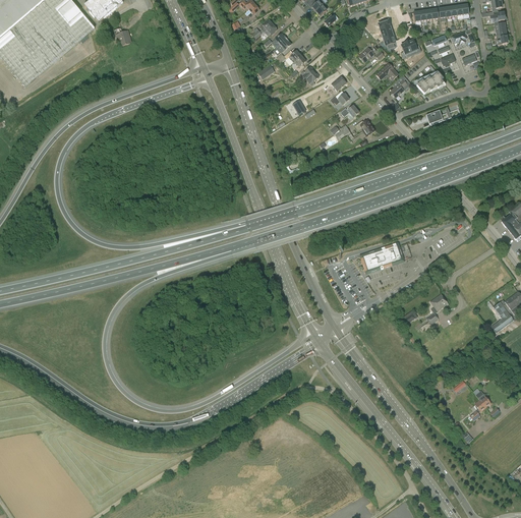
[(0,0),(0,37),(43,0),(0,0)]
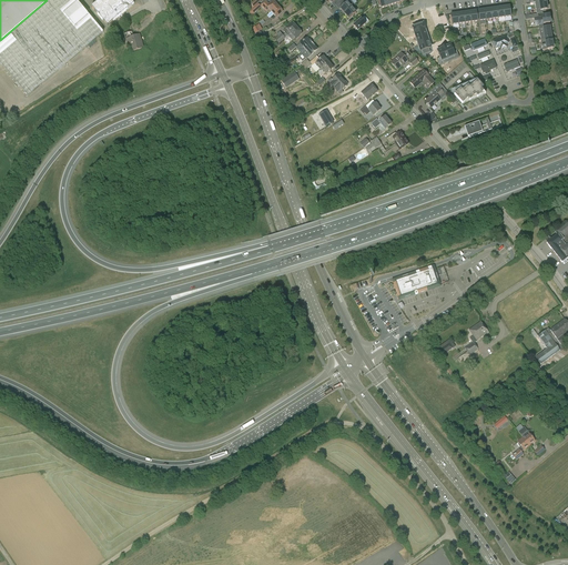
[(91,11),(89,13),(82,6),(78,0),(47,0),(0,40),(0,59),(2,62),(0,63),(0,67),(28,99),(44,84),(41,81),(103,30),(102,28),(103,27),(91,11)]
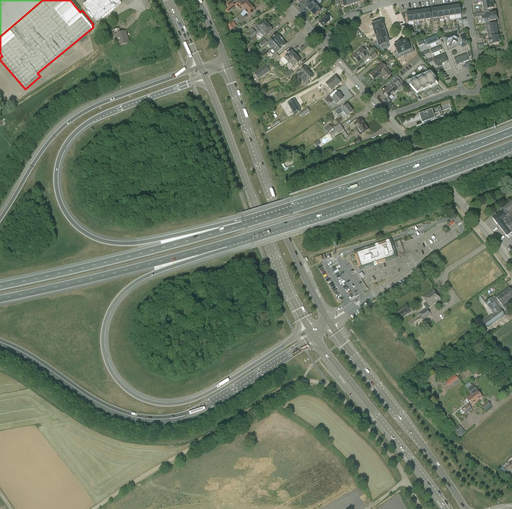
[(86,0),(82,3),(87,10),(93,16),(92,16),(97,21),(102,17),(114,6),(114,7),(121,1),(120,0),(86,0)]
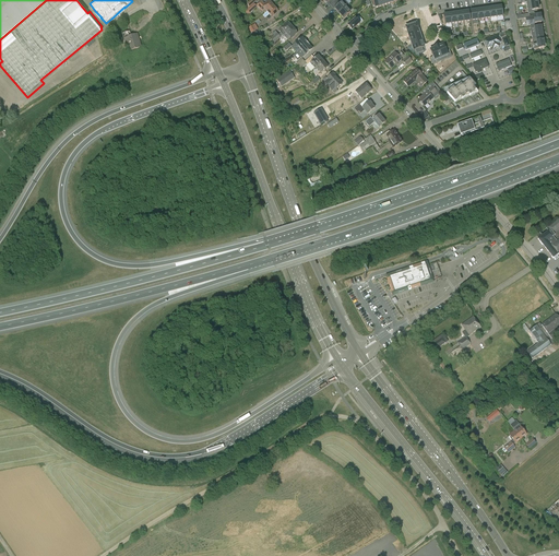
[(258,0),(256,2),(262,9),(264,7),(266,9),(273,3),(271,0),(265,0),(264,1),(263,0),(258,0)]
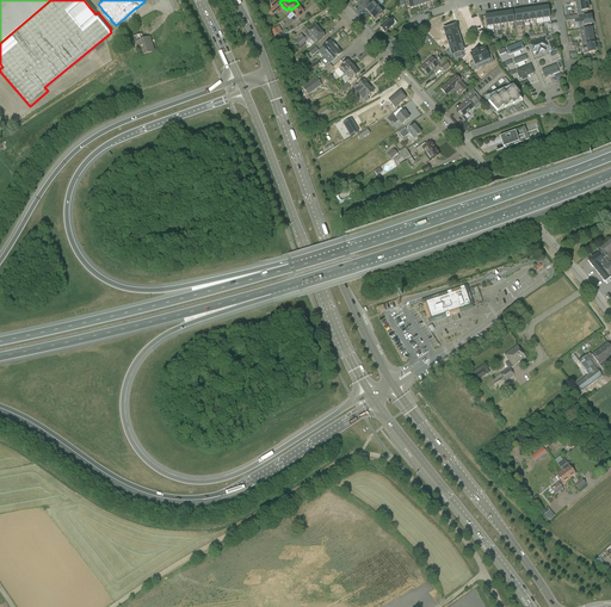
[(378,5),(381,2),(378,0),(365,0),(368,4),(365,6),(370,12),(378,5)]
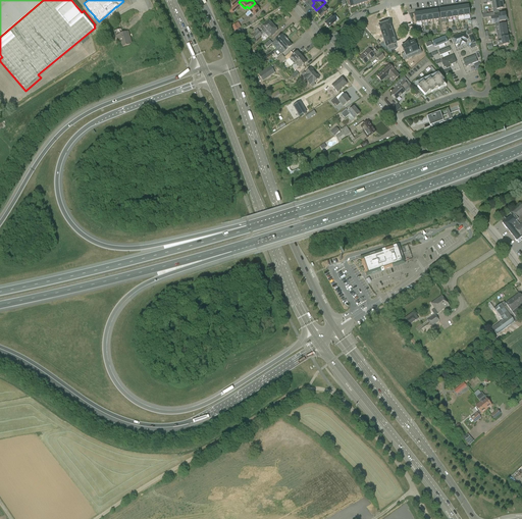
[(497,3),(492,3),(492,8),(503,6),(502,0),(496,0),(497,3)]
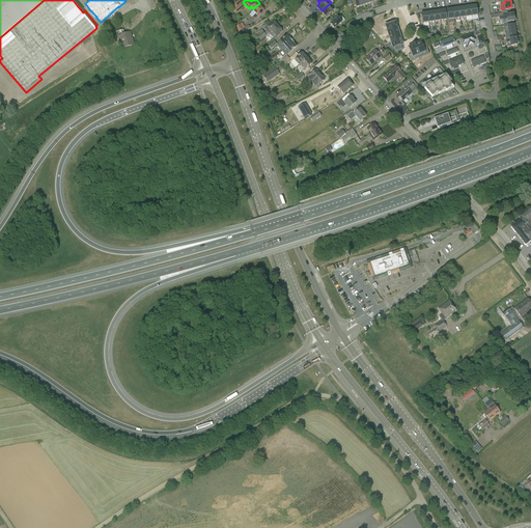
[(264,8),(259,3),(253,8),(255,11),(252,14),(255,17),(264,8)]
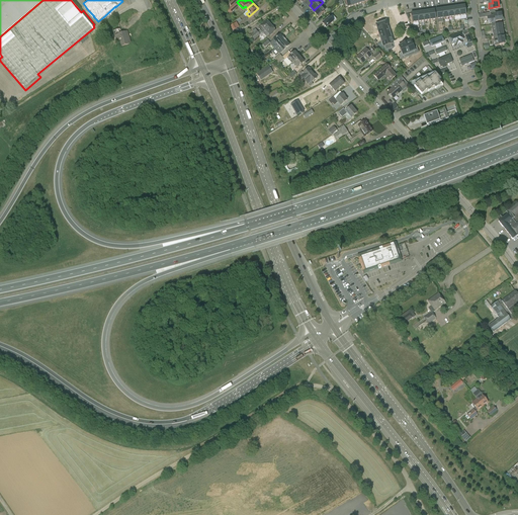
[(321,4),(314,10),(318,14),(325,8),(321,4)]
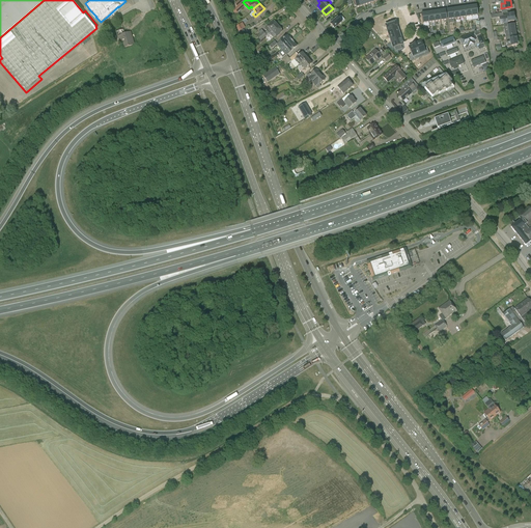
[(503,10),(497,11),(497,16),(500,15),(501,21),(514,19),(513,12),(503,14),(503,10)]
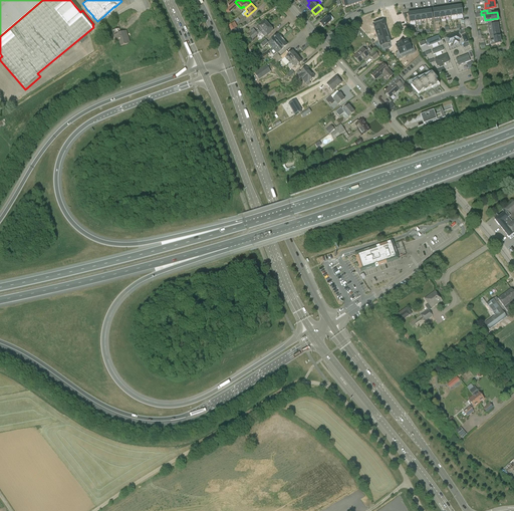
[(326,14),(319,20),(323,25),(330,19),(326,14)]
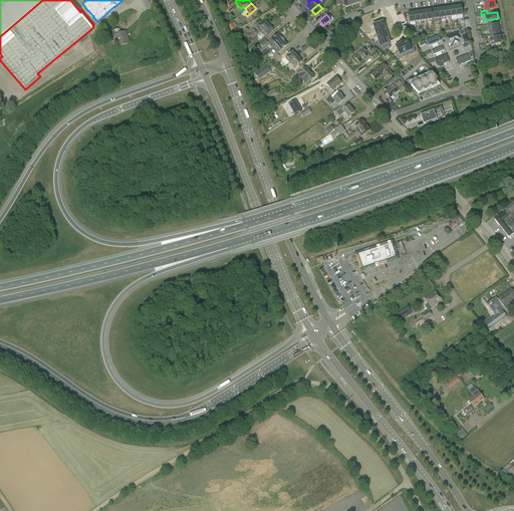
[(256,25),(260,28),(261,30),(269,23),(265,18),(258,23),(256,25)]
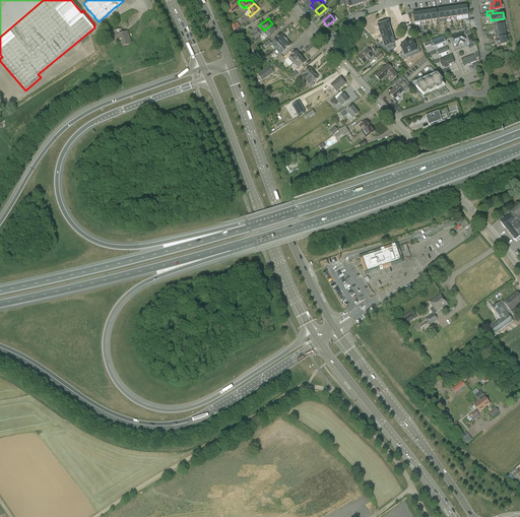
[(379,27),(389,24),(387,18),(385,19),(385,18),(381,19),(381,20),(377,22),(379,27)]
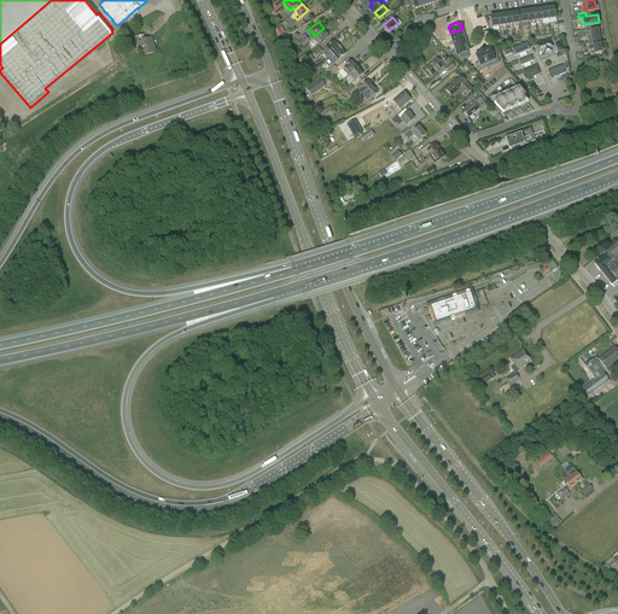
[(593,39),(600,37),(598,25),(592,27),(593,34),(588,35),(589,40),(593,39)]
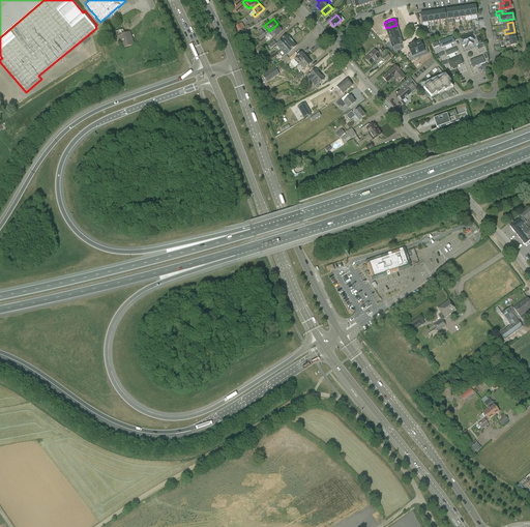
[(277,24),(269,31),(272,35),(274,33),(275,34),(282,28),(277,24)]
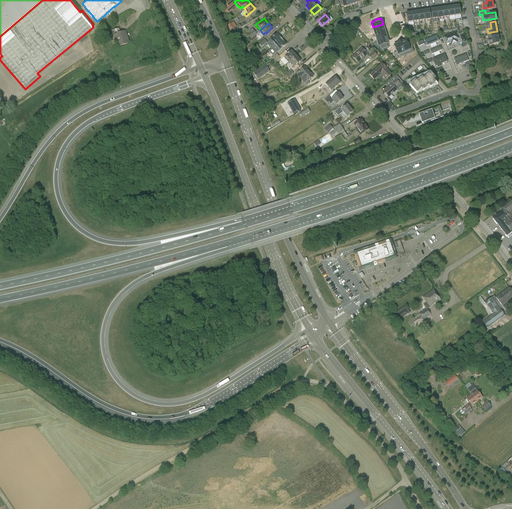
[(383,24),(373,27),(375,33),(385,29),(384,27),(383,24)]
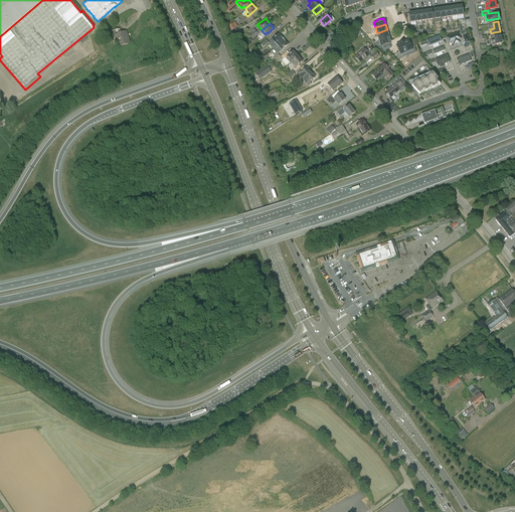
[(121,30),(120,26),(113,28),(115,33),(117,32),(121,44),(129,41),(127,35),(129,34),(127,29),(121,30)]
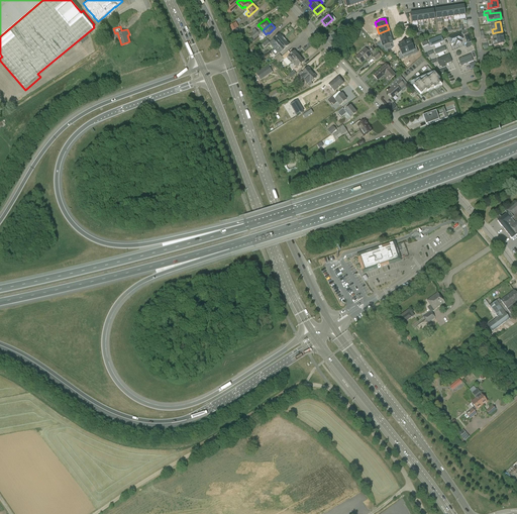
[(254,38),(253,37),(260,32),(254,26),(251,28),(252,30),(249,33),(251,35),(249,36),(253,40),(254,38)]
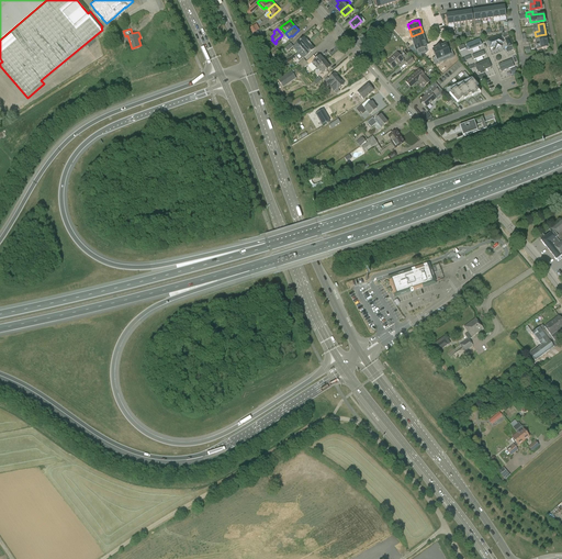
[(424,35),(423,32),(412,36),(414,42),(424,38),(424,35)]
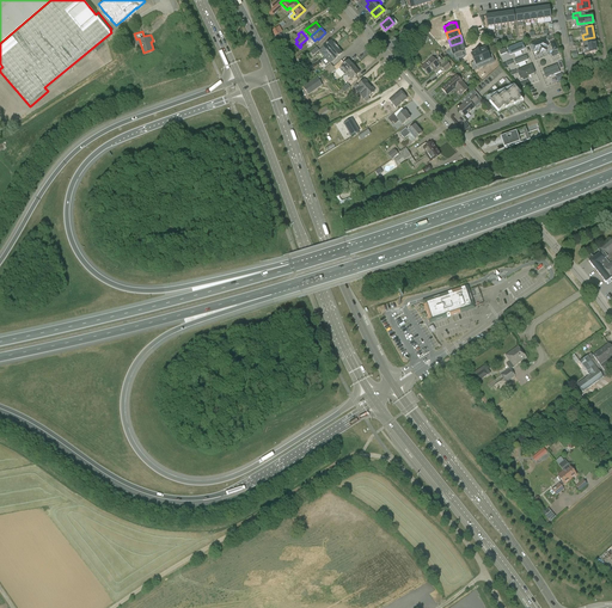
[(534,49),(539,47),(540,50),(546,48),(545,44),(549,43),(545,35),(531,41),(534,49)]
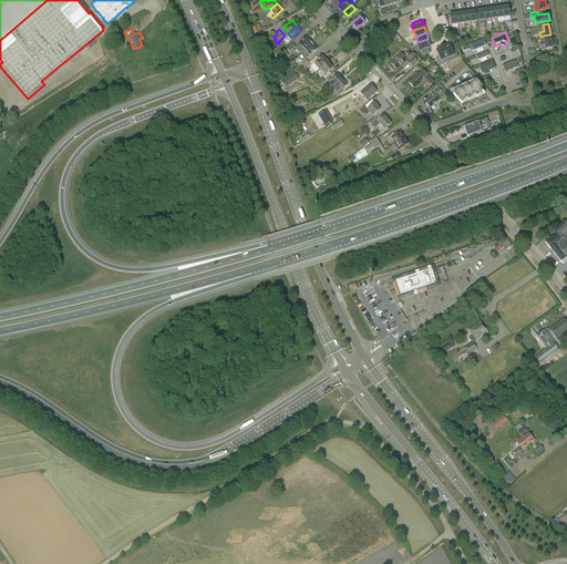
[(546,47),(552,45),(550,34),(544,36),(540,37),(542,47),(546,45),(546,47)]
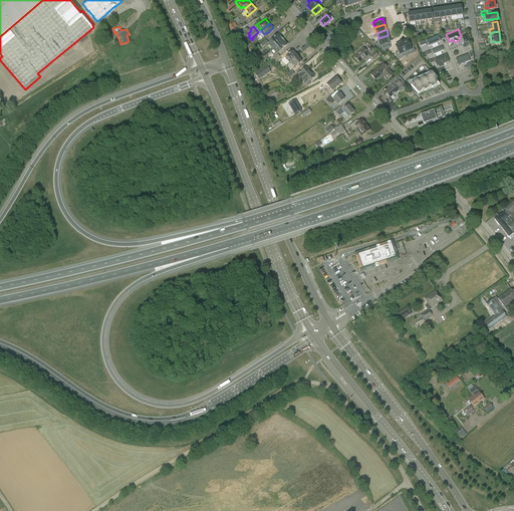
[(276,42),(282,37),(283,35),(280,32),(279,33),(278,32),(268,40),(273,45),(276,42)]
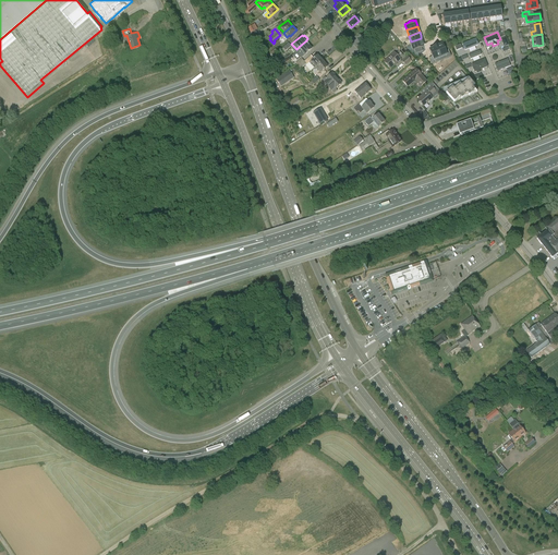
[(462,41),(465,47),(478,43),(475,36),(462,41)]
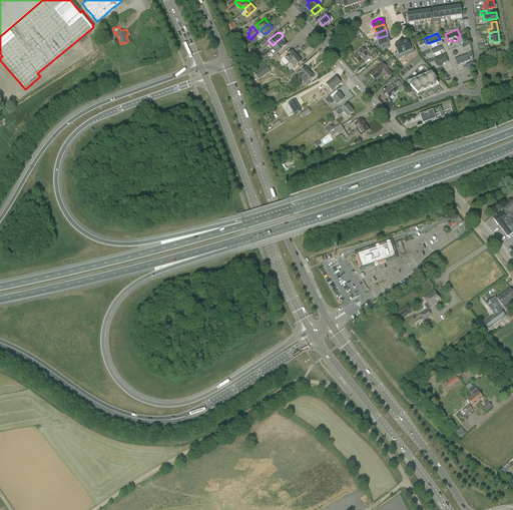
[(387,35),(378,38),(379,44),(382,43),(383,46),(389,44),(388,41),(389,41),(387,35)]
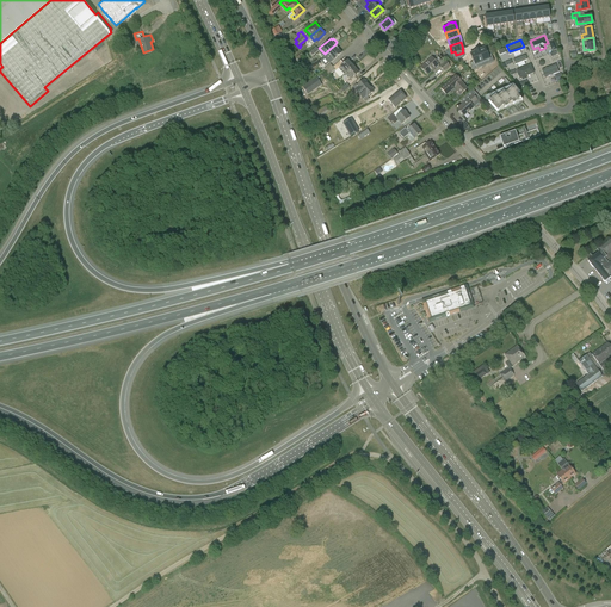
[(341,50),(335,44),(328,50),(325,54),(331,60),(334,56),(341,50)]
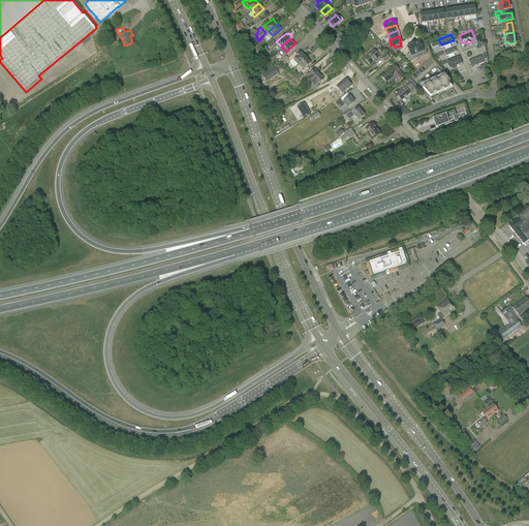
[(412,41),(418,55),(428,51),(425,44),(422,45),(419,39),(416,40),(416,39),(412,41)]
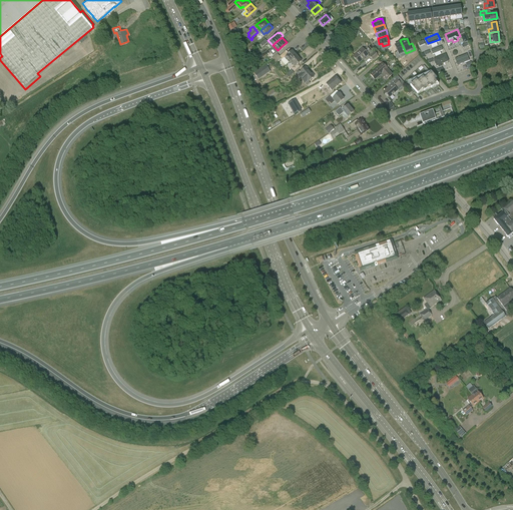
[(406,53),(400,40),(397,41),(397,42),(395,43),(397,49),(394,51),(397,57),(406,53)]
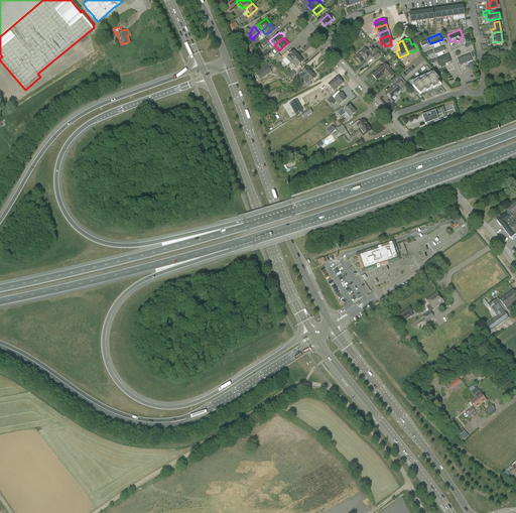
[(355,54),(361,60),(365,57),(366,58),(368,56),(367,55),(370,52),(365,45),(355,54)]
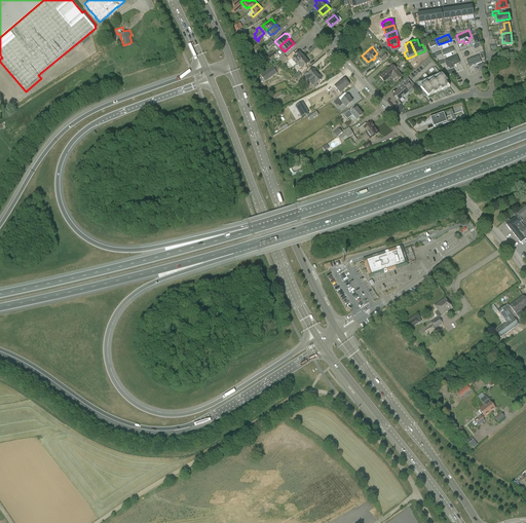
[(296,62),(298,61),(304,54),(299,49),(292,57),(291,57),(296,62)]
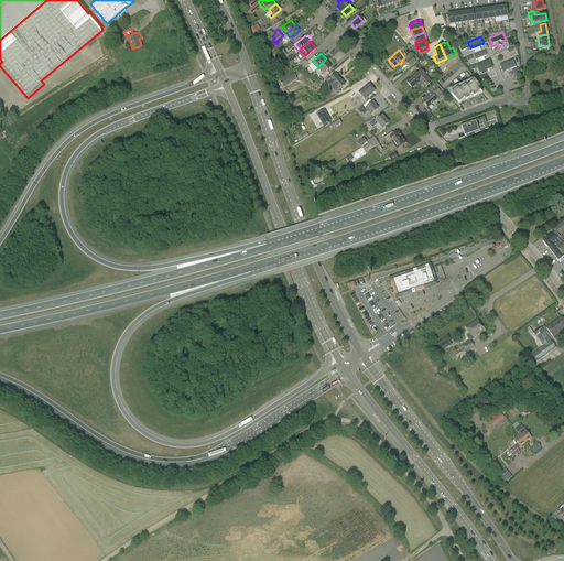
[(501,65),(505,64),(507,67),(517,64),(513,56),(500,62),(501,65)]
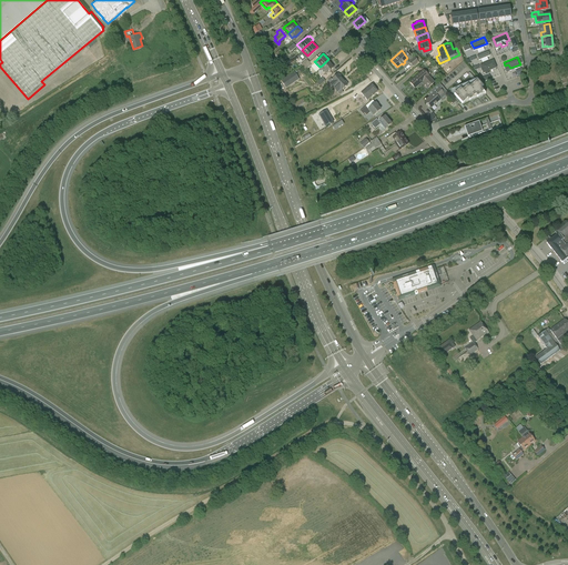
[(312,58),(310,59),(304,64),(306,67),(312,62),(312,63),(314,61),(315,61),(312,58)]
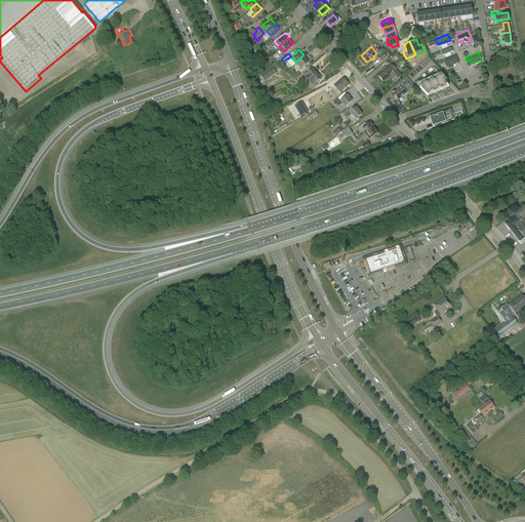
[(448,64),(449,66),(452,65),(451,63),(458,59),(456,53),(444,57),(447,65),(448,64)]
